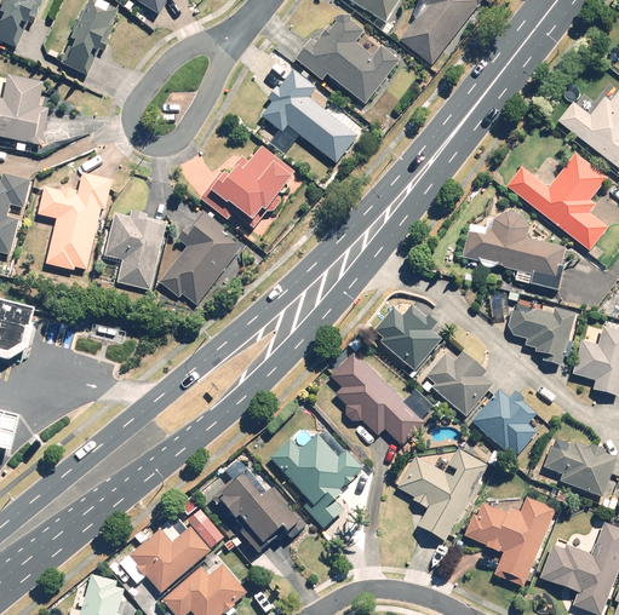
[(7,7),(0,23),(0,34),(23,45),(33,23),(38,26),(50,0),(6,0),(4,5),(7,7)]
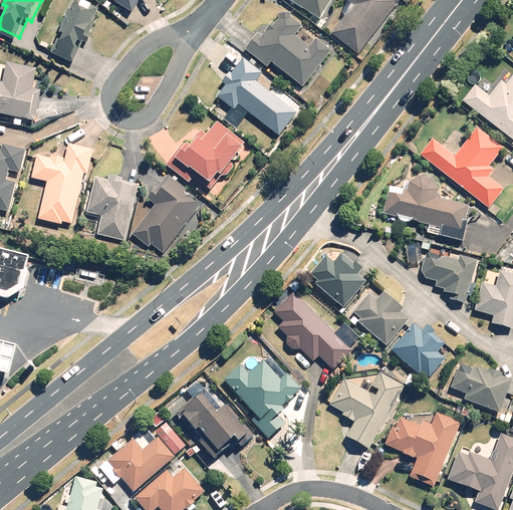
[(64,24),(54,49),(78,59),(86,39),(89,41),(98,20),(97,20),(103,5),(92,0),(74,0),(64,24)]
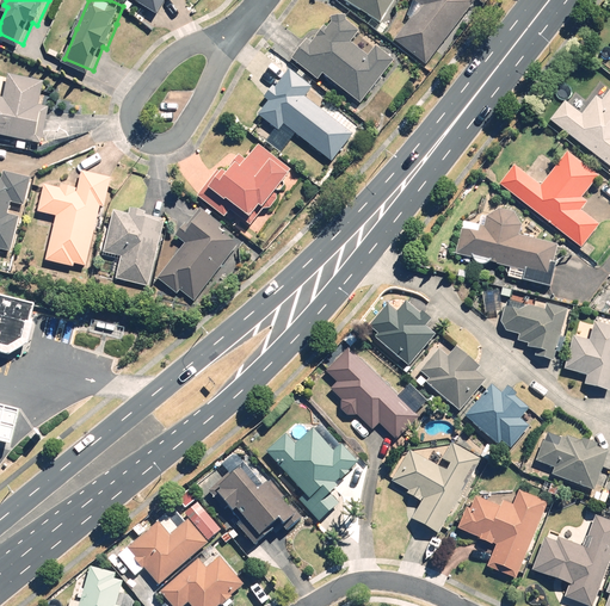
[(146,0),(161,10),(167,0),(146,0)]
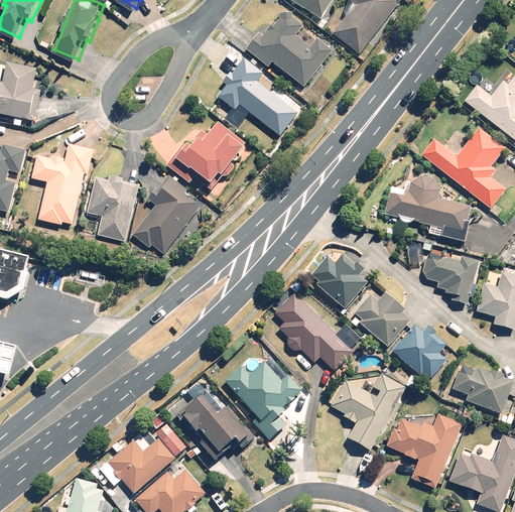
[(290,0),(319,18),(331,0),(290,0)]
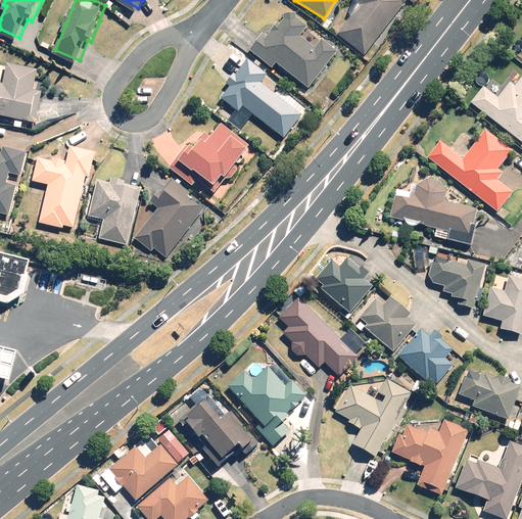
[(364,55),(407,0),(351,0),(359,5),(336,34),(364,55)]
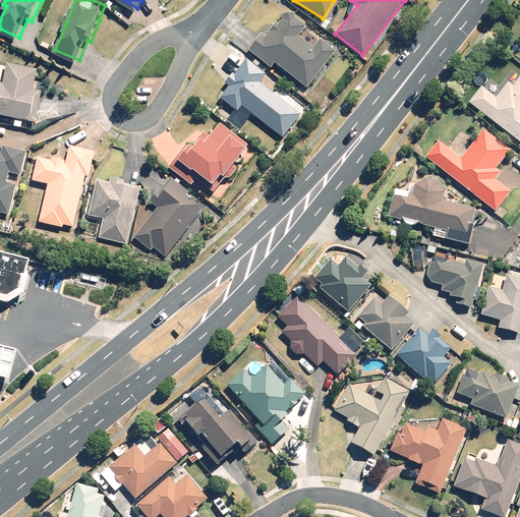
[(262,32),(247,50),(269,66),(272,62),(306,88),(336,49),(320,37),(312,46),(298,36),(306,24),(295,16),(295,13),(281,13),(281,19),(279,17),(265,35),(262,32)]
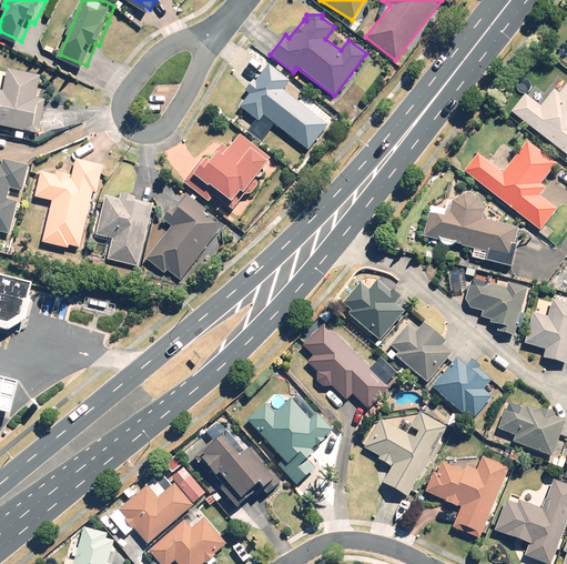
[(0,119),(44,128),(50,96),(41,93),(46,70),(11,63),(10,70),(4,70),(2,84),(0,83),(0,119)]
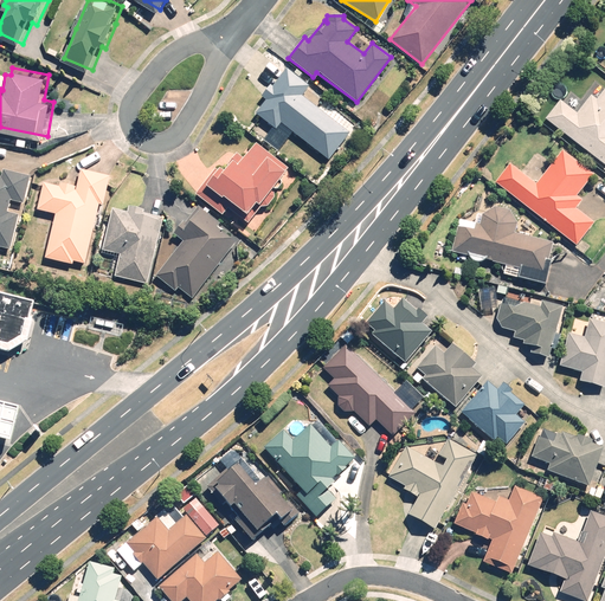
[(265,99),(255,114),(275,129),(280,123),(328,161),(352,131),(302,94),(309,85),(285,68),(274,83),(271,81),(259,95),(265,99)]
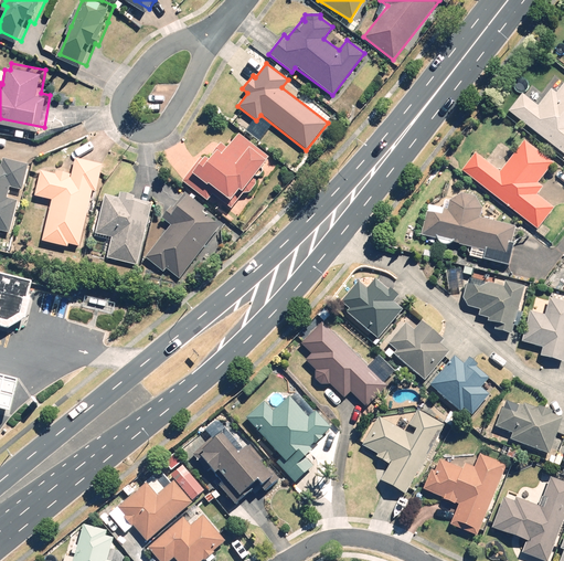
[(520,92),(507,109),(563,152),(563,78),(554,91),(550,87),(536,105),(520,92)]
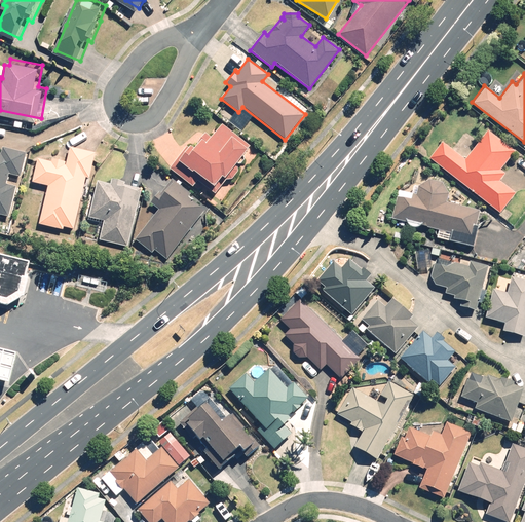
[(258,144),(226,119),(216,133),(210,128),(201,139),(205,142),(202,146),(197,141),(194,145),(190,142),(173,163),(198,183),(202,178),(219,192),(227,181),(225,180),(230,173),(233,175),(258,144)]
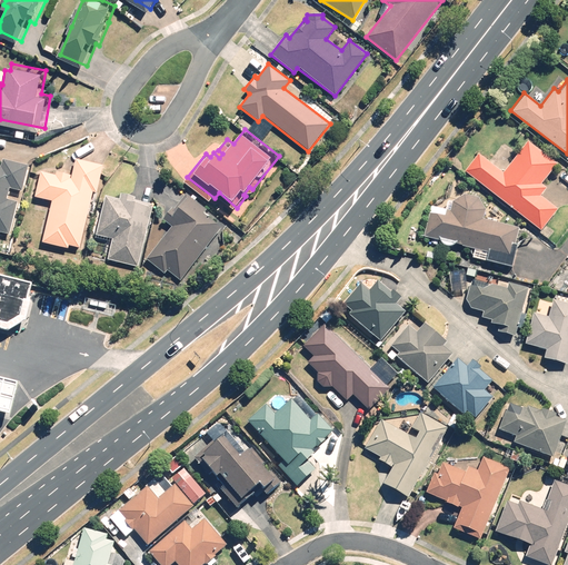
[(479,150),(465,169),(540,231),(559,208),(542,194),(548,187),(540,181),(556,161),(528,139),(502,169),(479,150)]
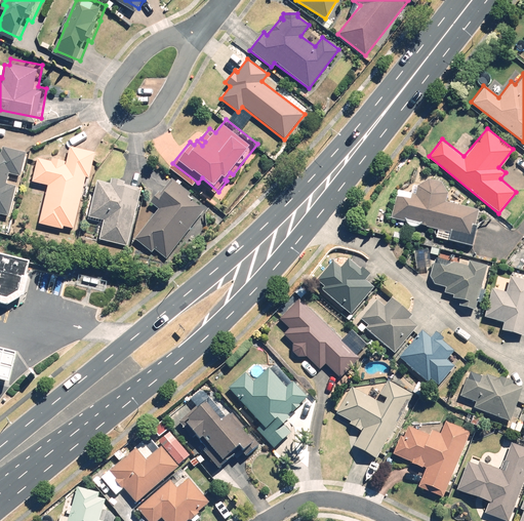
[(0,206),(12,208),(16,182),(10,181),(11,170),(24,172),(28,148),(8,145),(8,150),(2,149),(3,144),(0,143),(0,206)]
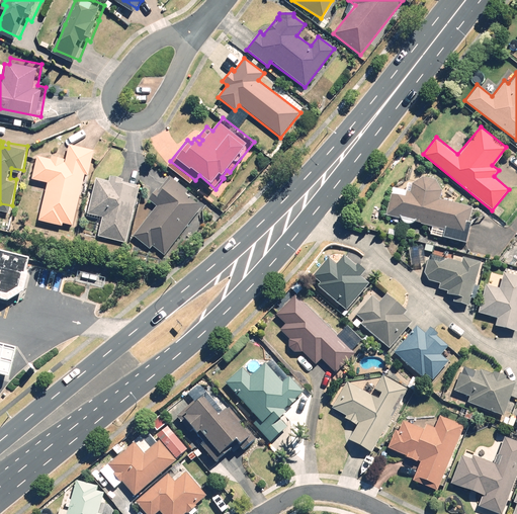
[(50,177),(42,216),(76,222),(86,171),(94,173),(99,146),(72,141),(70,155),(40,150),(36,174),(50,177)]
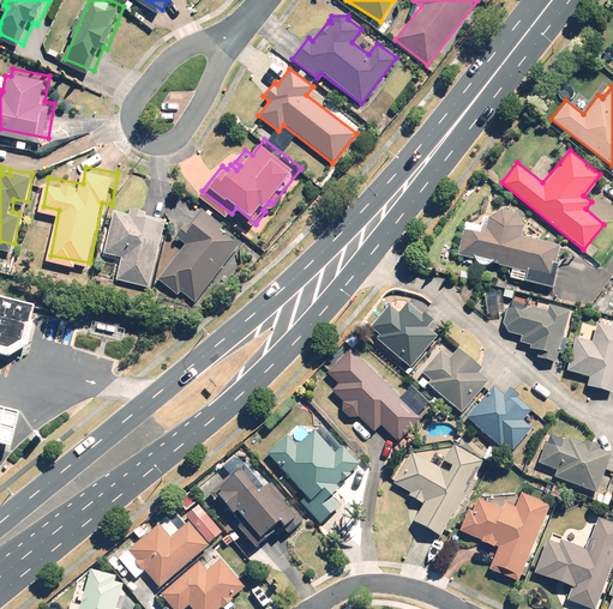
[(197,297),(246,235),(205,203),(181,233),(191,240),(163,276),(185,293),(187,290),(197,297)]
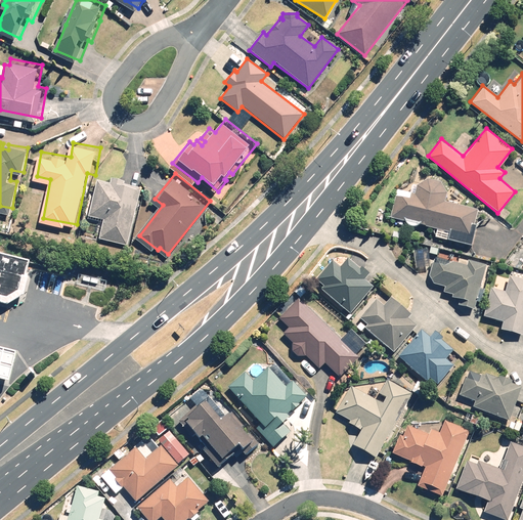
[(104,215),(100,235),(132,242),(142,182),(100,175),(93,213),(104,215)]
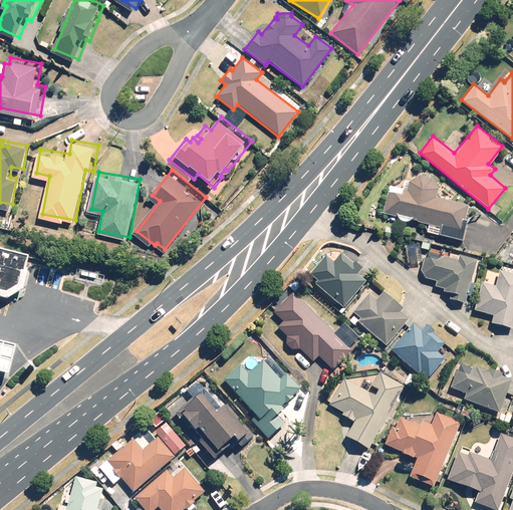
[(438,236),(463,241),(468,220),(465,219),(468,204),(436,197),(438,188),(431,177),(423,175),(419,174),(408,180),(406,189),(390,185),(389,191),(388,191),(382,213),(397,216),(398,218),(402,221),(408,221),(410,219),(441,226),(438,236)]
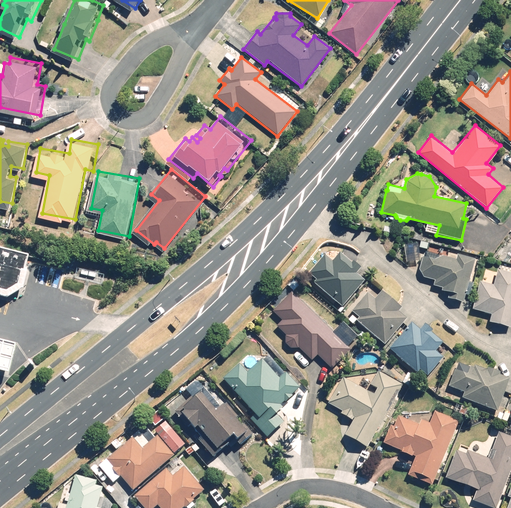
[(0,242),(0,288),(13,293),(27,284),(32,252),(0,242)]
